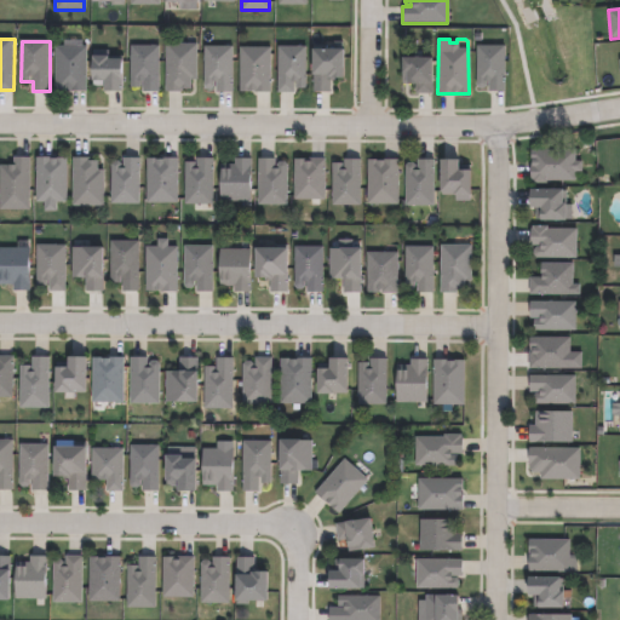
[(181,92),(165,92),(165,44),(196,45),(195,80),(189,80),(189,90),(181,90),(181,92)]
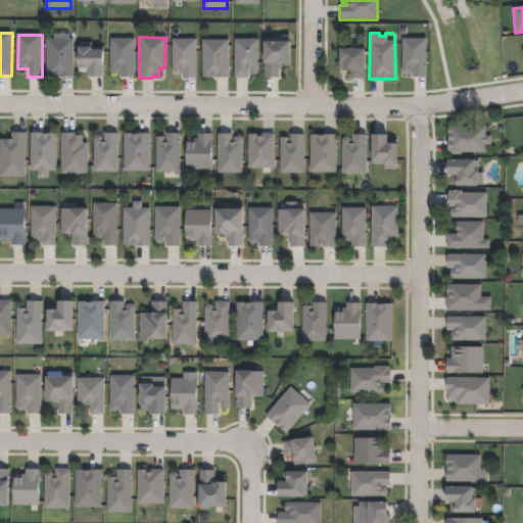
[(75,40),(74,77),(47,77),(48,39),(75,40)]
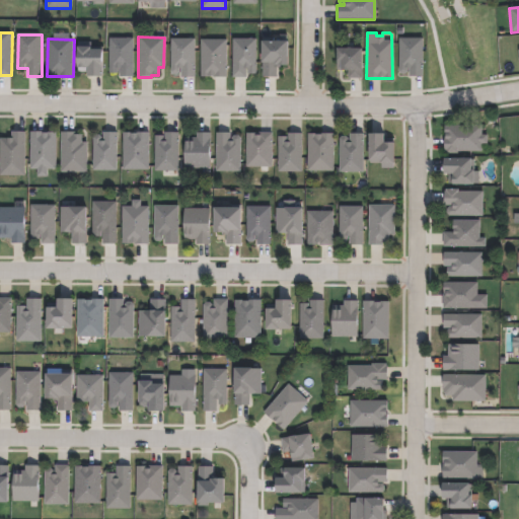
[(132,39),(132,77),(119,77),(119,68),(117,68),(117,73),(109,74),(108,39),(132,39)]
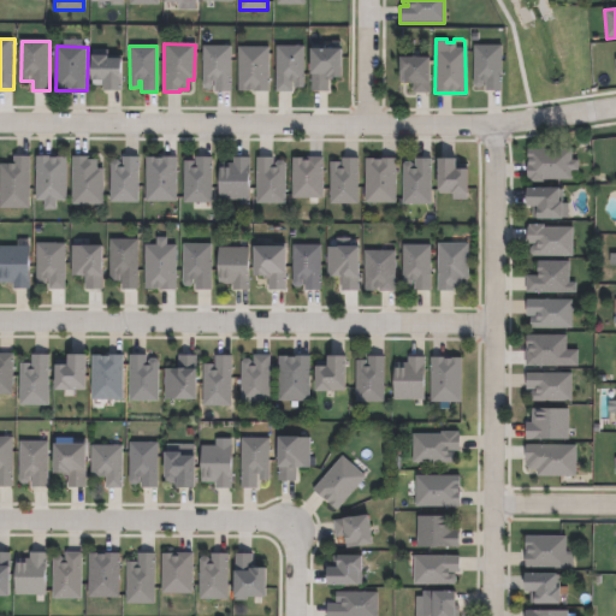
[(230,46),(230,93),(213,93),(213,81),(212,81),(212,86),(208,89),(205,89),(201,86),(202,46),(230,46)]
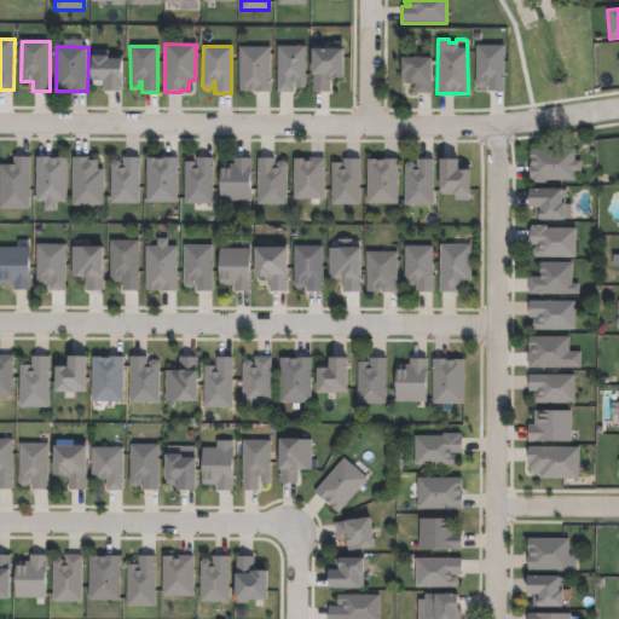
[(503,46),(503,92),(487,92),(487,81),(485,81),(485,86),(484,88),(478,88),(475,86),(475,46),(503,46)]
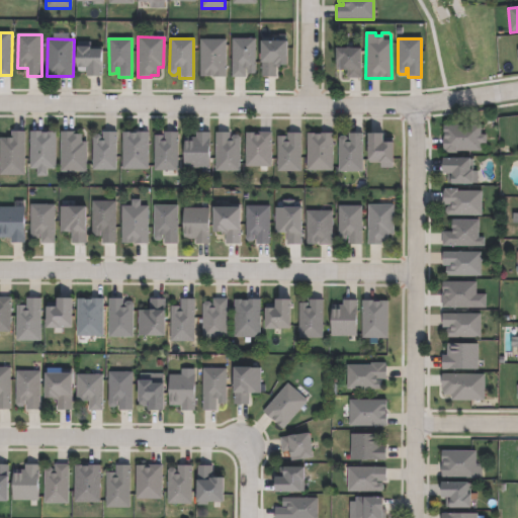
[(225,77),(199,77),(199,39),(225,39),(225,77)]
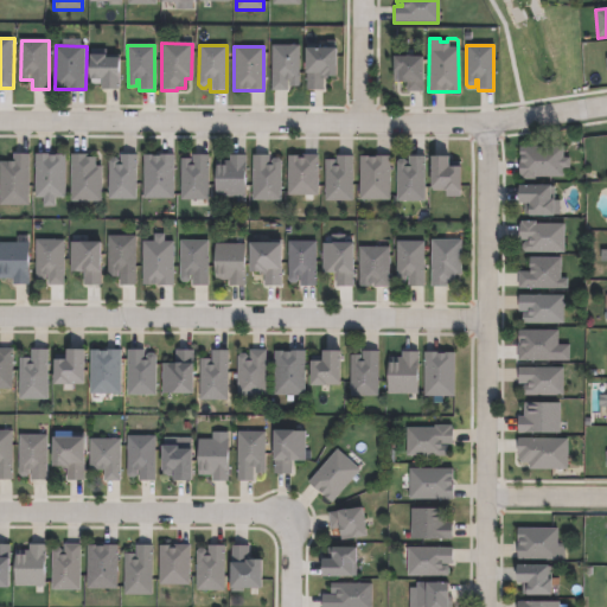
[(302,89),(288,91),(275,90),(276,48),(302,48),(302,89)]
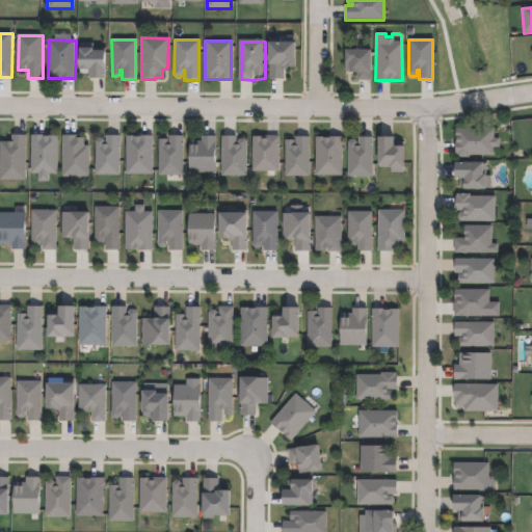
[(286,67),(286,78),(272,78),(272,43),(298,44),(298,65),(286,67)]
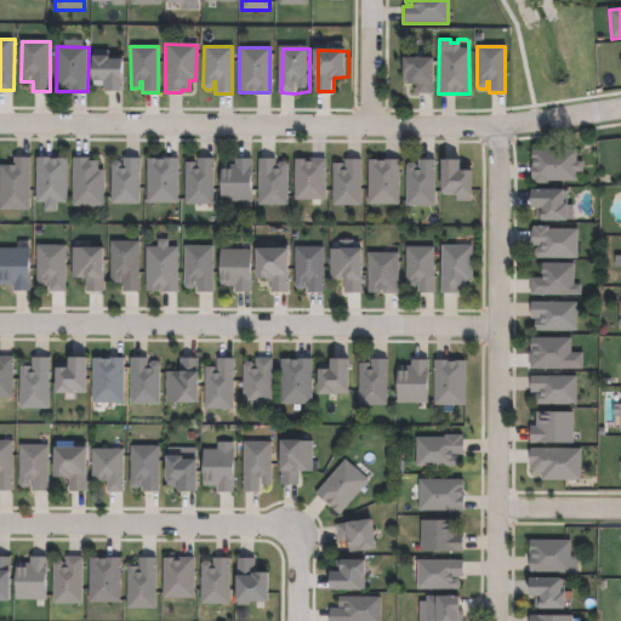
[(112,57),(112,60),(126,60),(126,91),(108,91),(108,86),(100,86),(100,81),(96,81),(96,57),(112,57)]
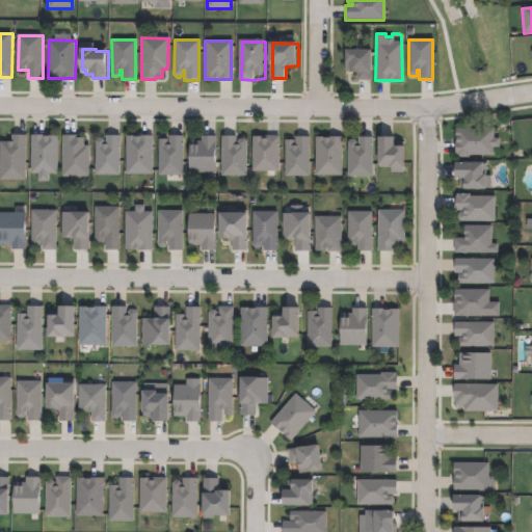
[(372,52),(372,75),(374,76),(374,82),(360,82),(360,74),(351,74),(351,64),(346,64),(346,52),(372,52)]
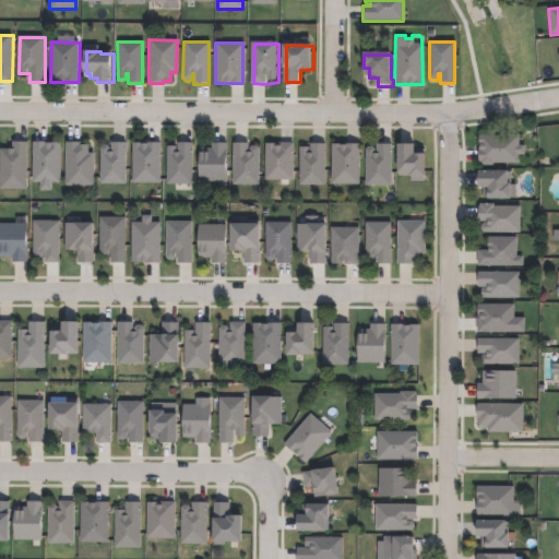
[(518,135),(518,145),(523,145),(523,155),(519,155),(519,163),(492,163),(490,165),(480,165),(479,163),(477,163),(477,152),(478,152),(478,144),(477,144),(477,135),(518,135)]
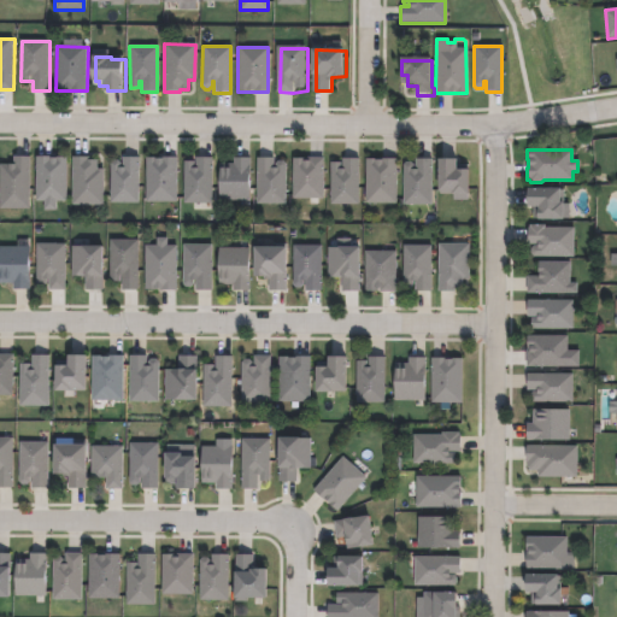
[(31,209),(4,209),(3,165),(16,164),(16,157),(33,158),(31,209)]
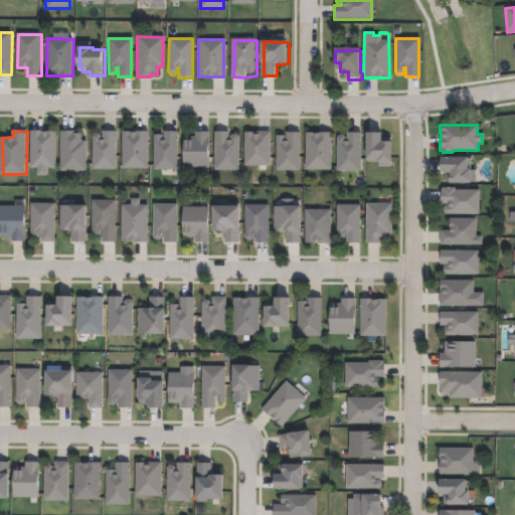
[(54,132),(54,168),(45,168),(45,176),(35,176),(35,168),(28,168),(28,132),(39,132),(39,133),(45,133),(45,132),(54,132)]
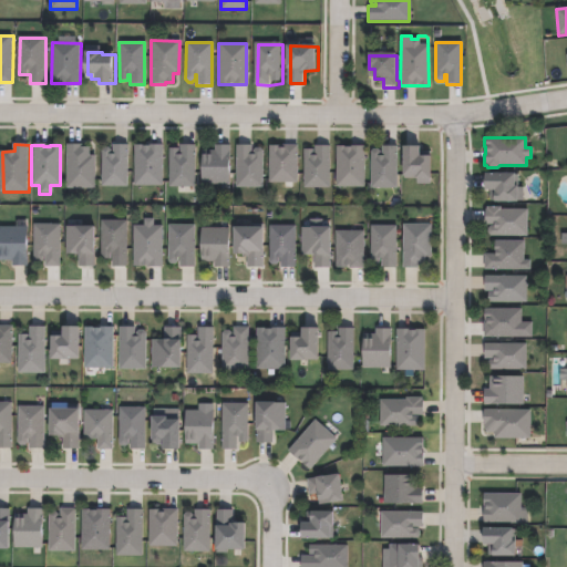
[(80,145),(80,147),(88,147),(88,156),(93,156),(93,188),(65,188),(65,145),(80,145)]
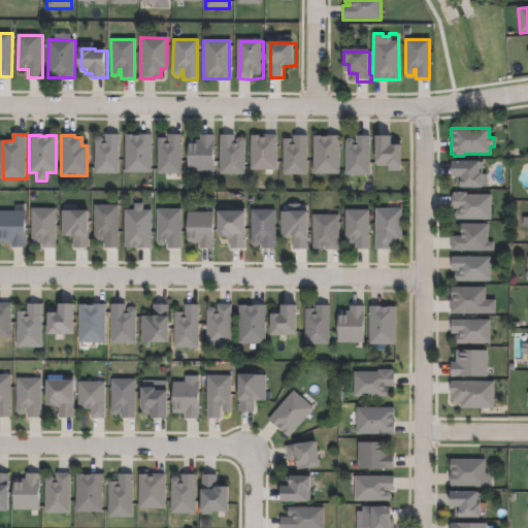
[(117,135),(117,174),(93,174),(94,140),(96,137),(100,137),(102,140),(103,140),(103,135),(117,135)]
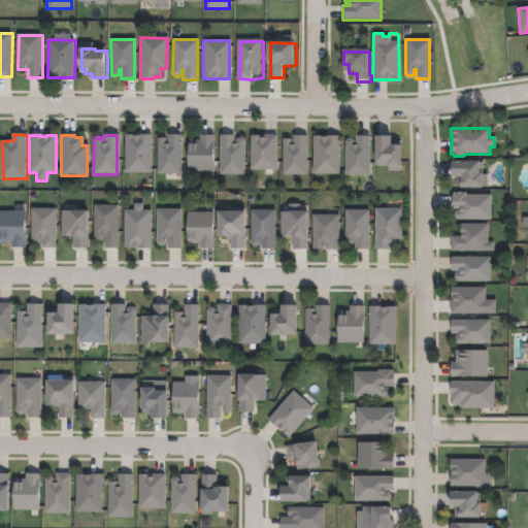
[(151,135),(151,173),(123,172),(124,135),(131,136),(137,136),(137,135),(151,135)]
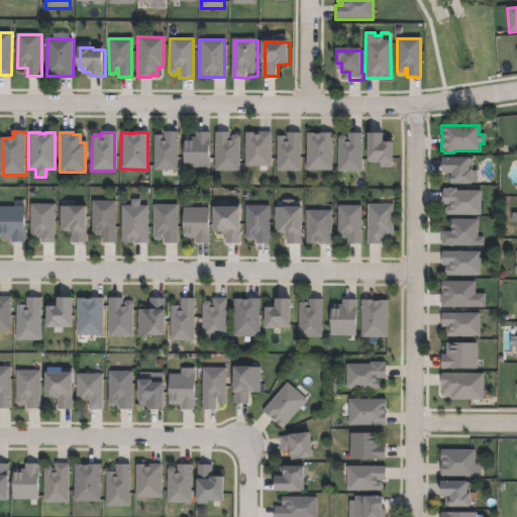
[(176,171),(153,170),(153,135),(164,136),(164,132),(177,132),(176,171)]
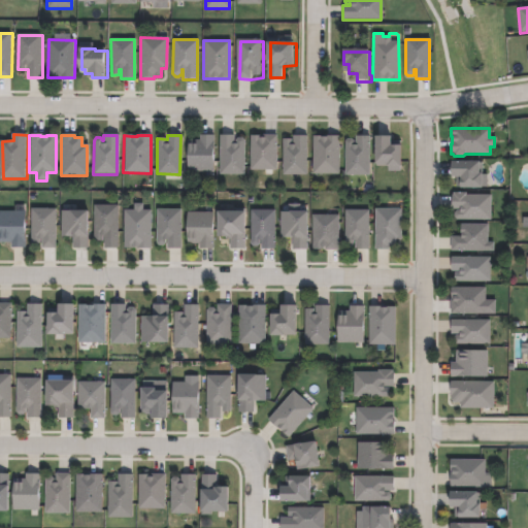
[(212,171),(187,171),(187,145),(194,145),(194,141),(198,141),(198,135),(212,135),(212,171)]
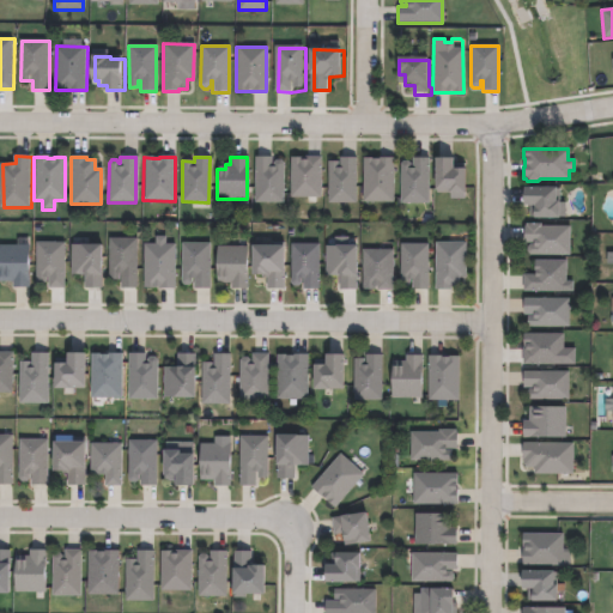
[(320,157),(320,198),(289,198),(290,158),(298,158),(298,161),(305,161),(305,157),(320,157)]
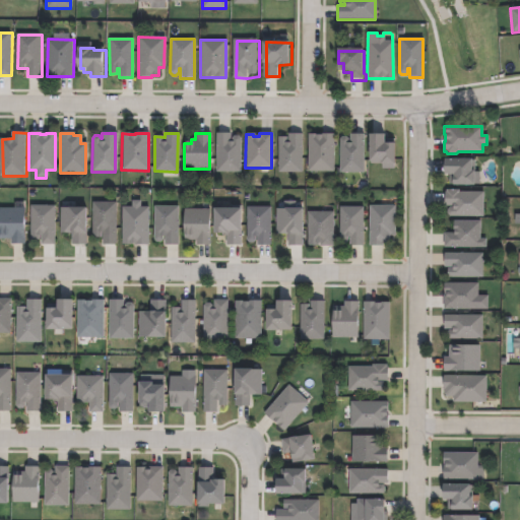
[(230,142),(231,142),(231,139),(231,138),(233,136),(237,136),(240,139),(239,173),(215,172),(216,134),(230,134),(230,142)]
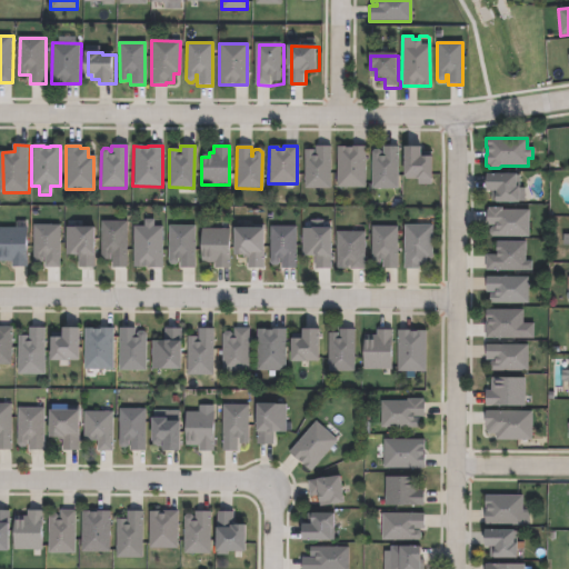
[(330,147),(329,189),(305,189),(305,150),(313,150),(313,156),(315,156),(315,147),(330,147)]
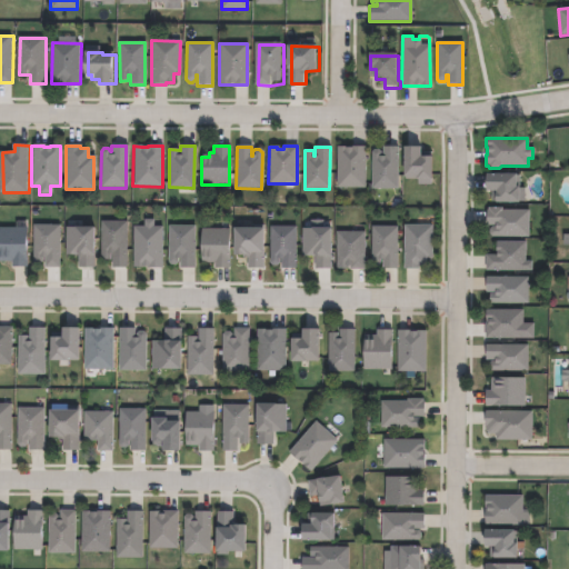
[(366,147),(366,189),(336,188),(337,147),(345,147),(345,148),(351,148),(351,147),(366,147)]
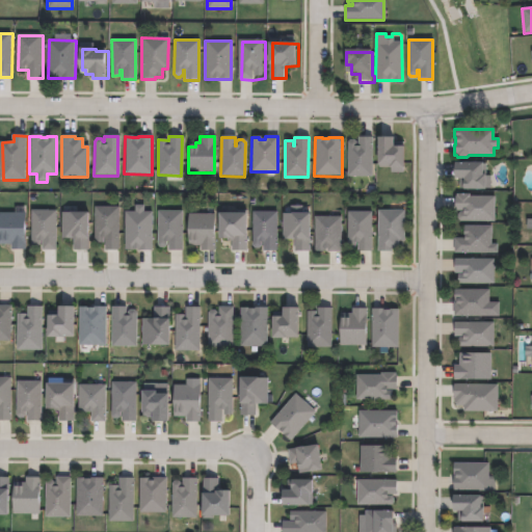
[(371,137),(371,177),(347,177),(347,142),(349,140),(353,140),(355,142),(355,147),(357,147),(357,137),(371,137)]
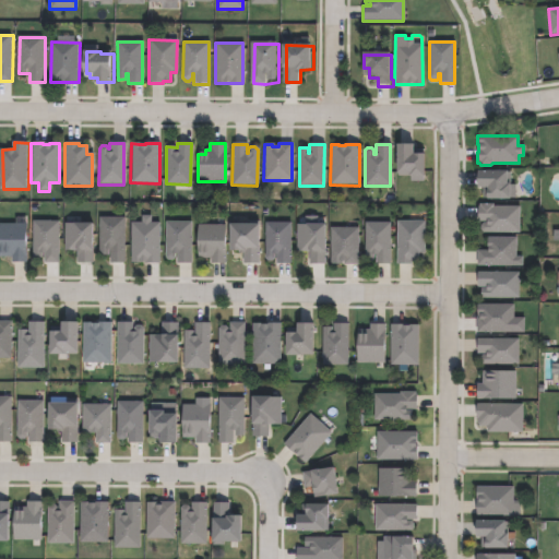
[(411,145),(411,154),(423,154),(423,181),(412,181),(412,177),(407,177),(407,174),(394,174),(394,145),(411,145)]
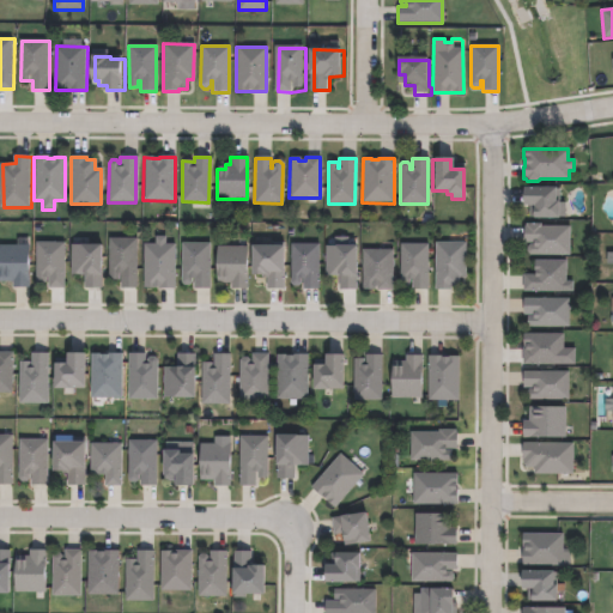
[(559,189),(559,204),(564,204),(565,217),(529,218),(529,190),(559,189)]
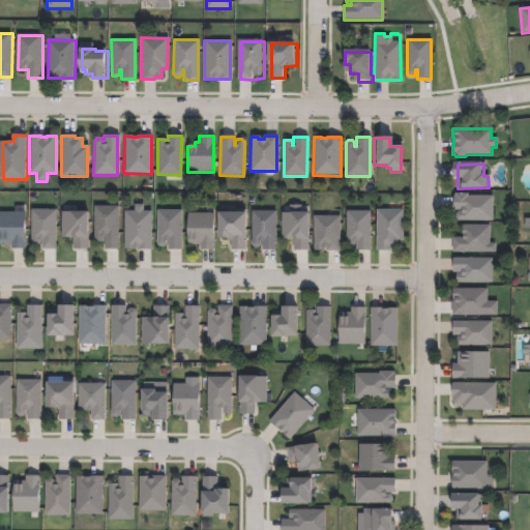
[(468,194),(468,197),(493,197),(493,222),(459,221),(455,218),(455,214),(459,211),(461,211),(461,210),(452,210),(452,197),(454,197),(454,194),(468,194)]
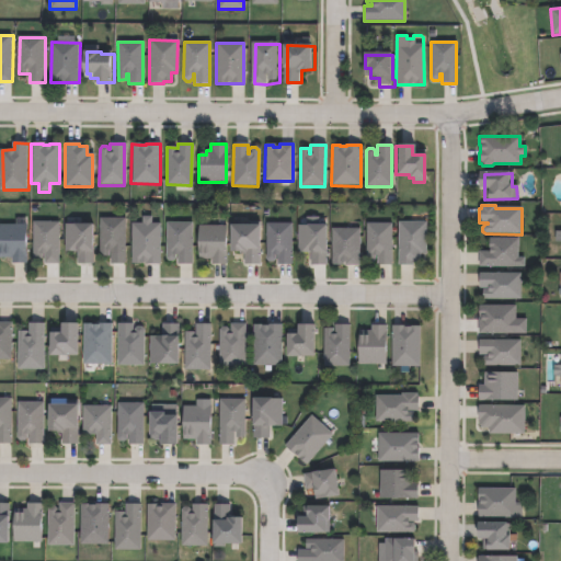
[(125,218),(125,265),(110,265),(110,250),(107,250),(107,256),(99,256),(99,218),(125,218)]
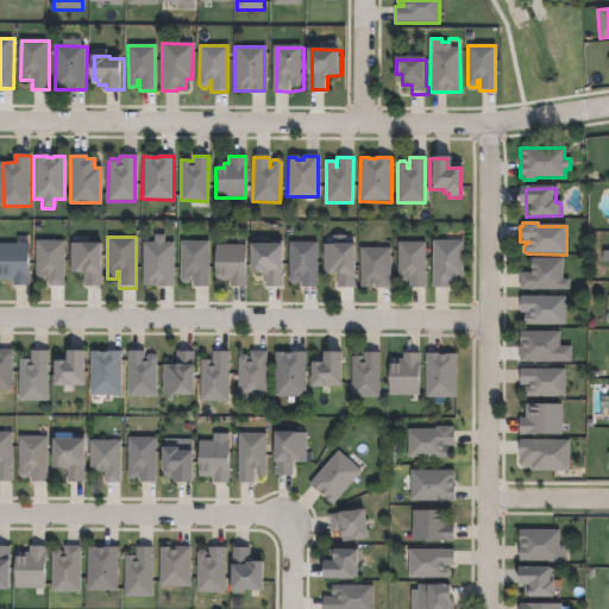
[(95,238),(95,244),(104,244),(104,288),(90,288),(90,274),(76,274),(76,244),(80,244),(80,238),(95,238)]
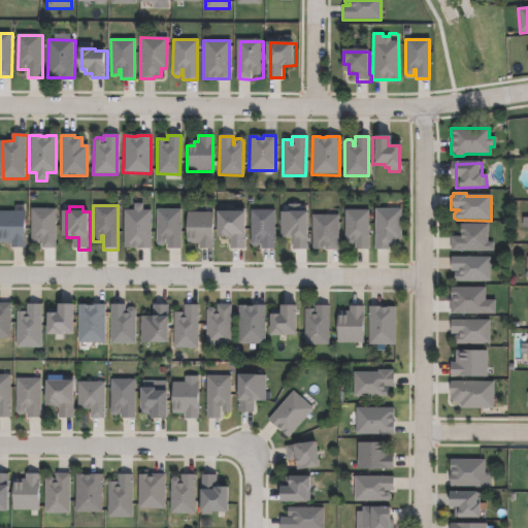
[(54,209),(54,249),(40,249),(40,239),(38,239),(38,243),(36,245),(32,245),(30,243),(30,242),(30,209),(54,209)]
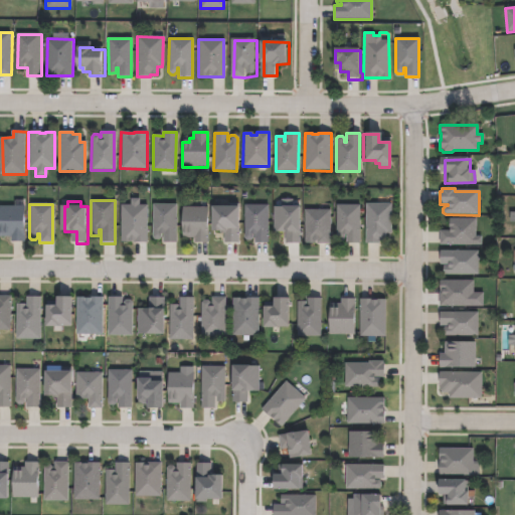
[(390,205),(390,233),(385,233),(385,241),(378,241),(378,243),(365,243),(366,204),(390,205)]
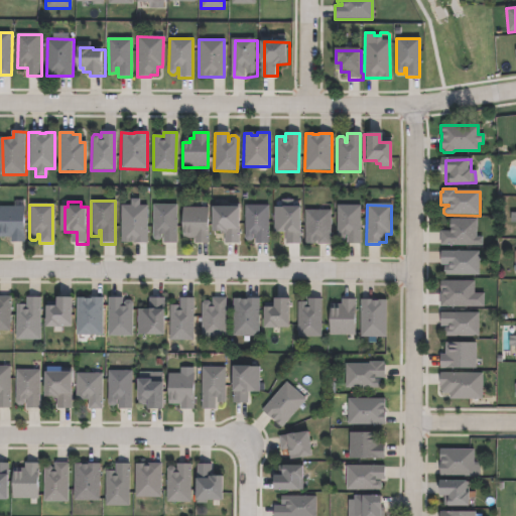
[(146,243),(121,243),(121,206),(146,206),(146,243)]
